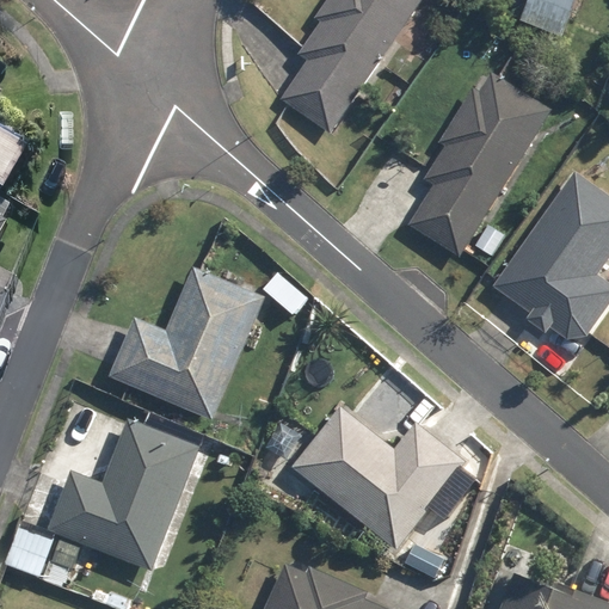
[(278,98),(330,133),(420,0),(324,0),(313,16),(319,19),(296,53),(306,59),(278,98)]
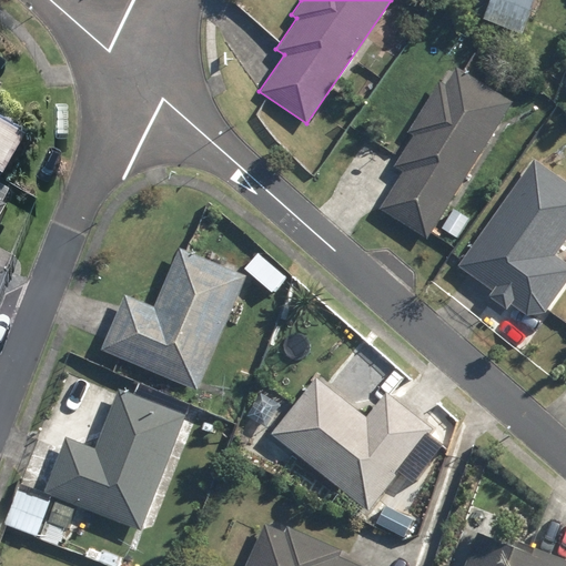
[(491,0),(484,19),(521,34),(534,0),(491,0)]
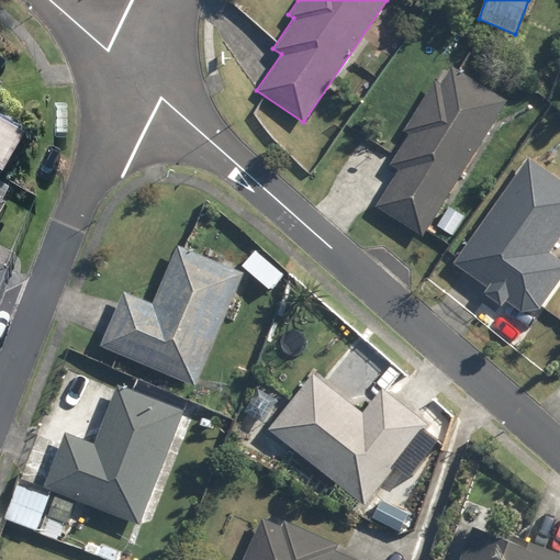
[(376,204),(422,234),(507,100),(450,65),(439,82),(434,79),(402,129),(410,133),(390,164),(398,169),(376,204)]
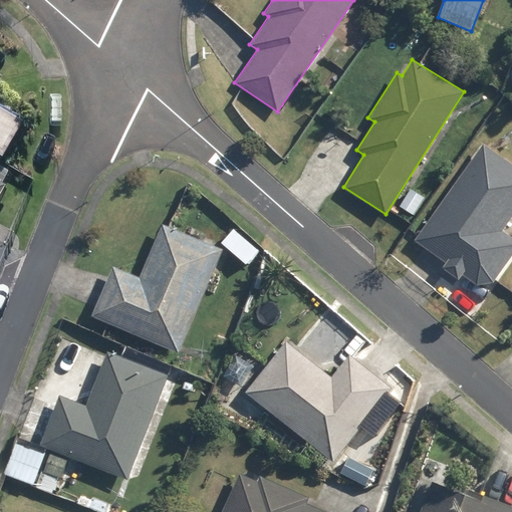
[(494,109),(505,118),(511,108),(511,105),(502,98),(494,109)]
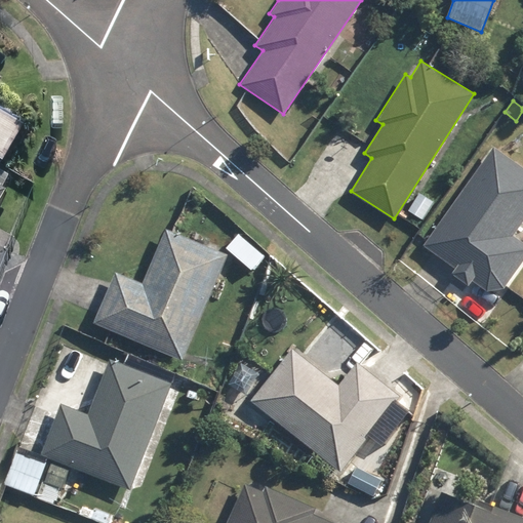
[(423,245),(486,291),(504,289),(522,260),(522,242),(513,235),(522,219),(522,166),(492,146),(423,245)]
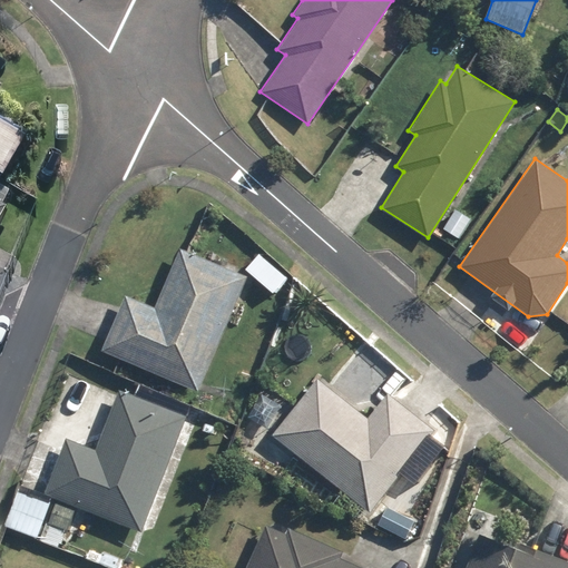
[(441,228),(458,237),(469,218),(453,208),(441,228)]
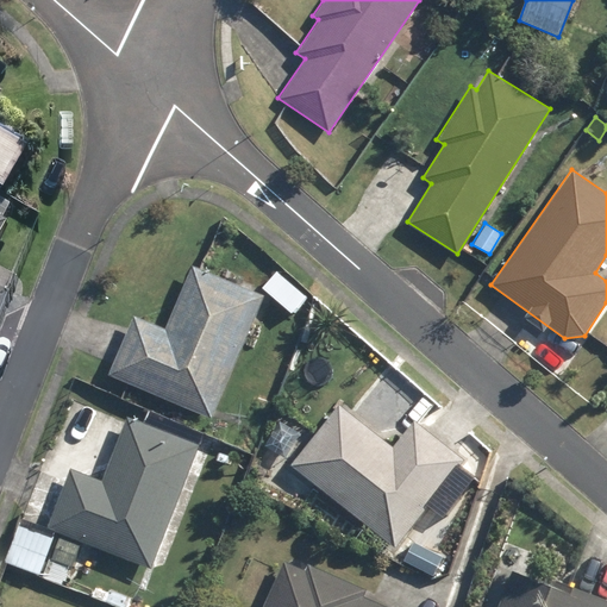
[(107,375),(211,419),(263,295),(192,264),(164,330),(132,315),(107,375)]
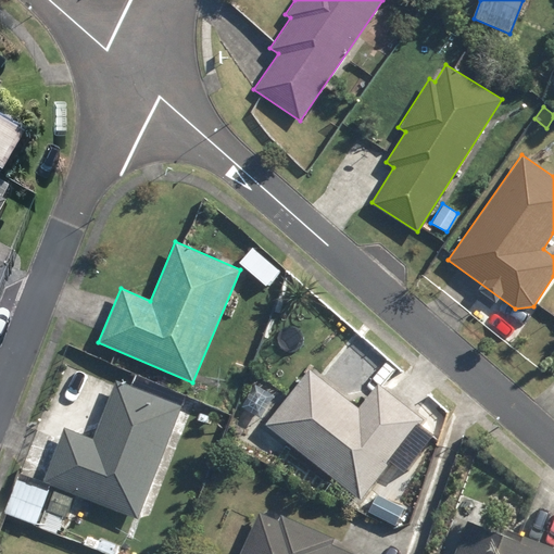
[(264,425),(361,500),(423,420),(377,383),(357,408),(307,369),(264,425)]
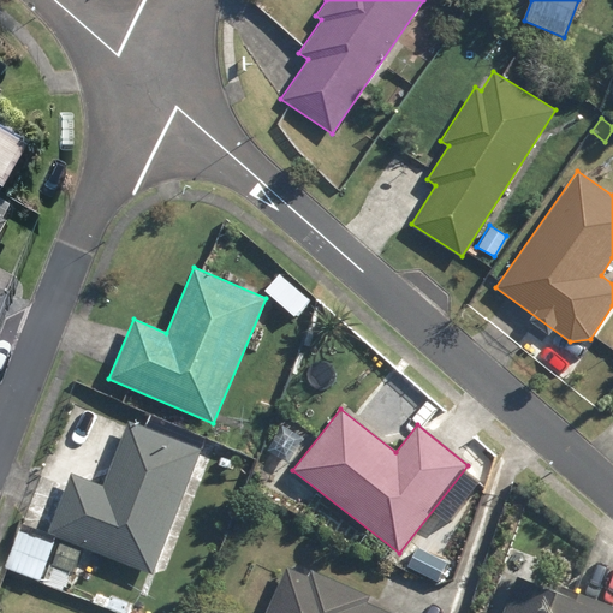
[(52,531),(156,571),(206,445),(134,417),(108,484),(76,471),(52,531)]
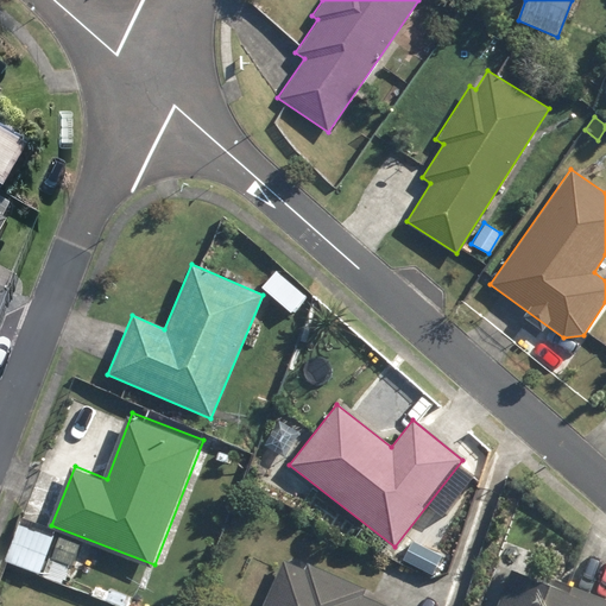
[(42,576),(61,584),(68,563),(70,563),(77,542),(57,535),(42,576)]
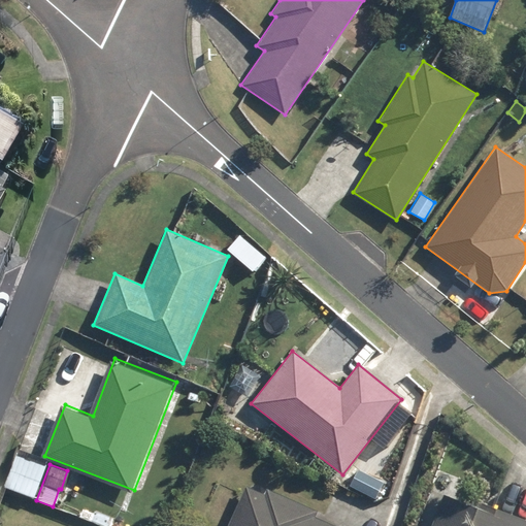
[(227,525),(332,525),(314,518),(316,512),(266,490),(264,495),(244,486),(227,525)]
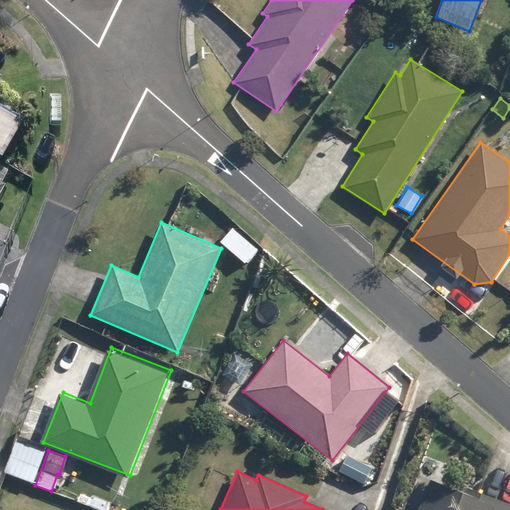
[(417,509),(509,509),(509,504),(462,487),(460,492),(429,481),(417,509)]
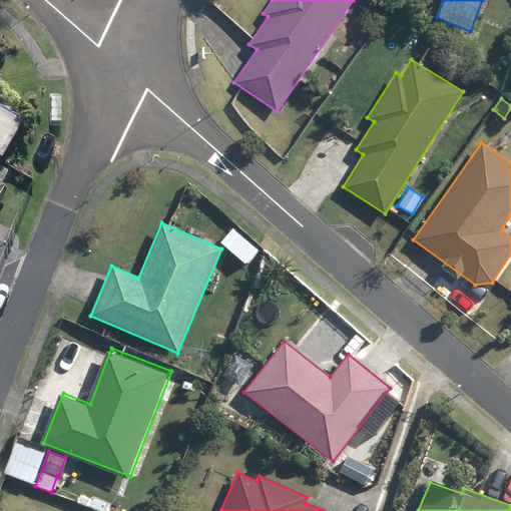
All buildings are outlined.
